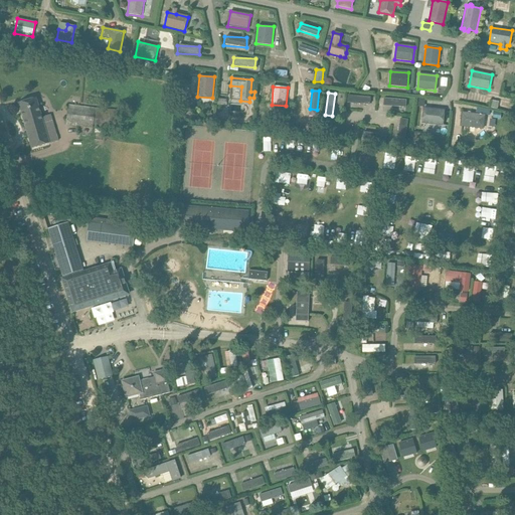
[(369,105),(370,97),(348,96),(347,103),(369,105)]
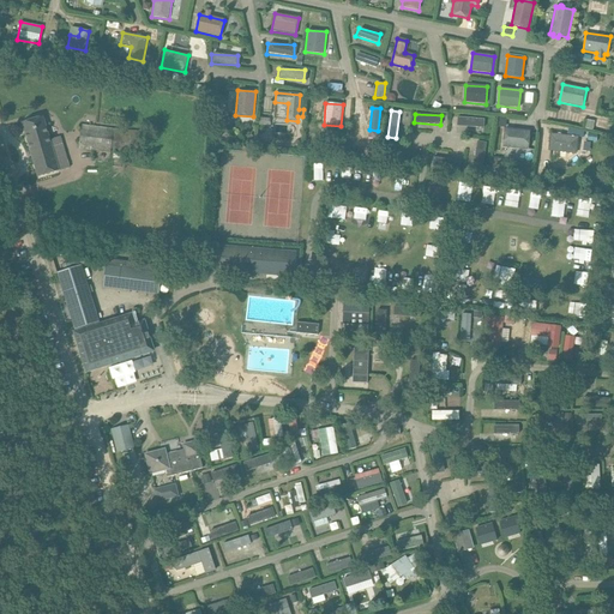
[(34,119),(22,122),(38,178),(49,174),(70,168),(61,143),(50,146),(48,139),(41,116),(34,119)]
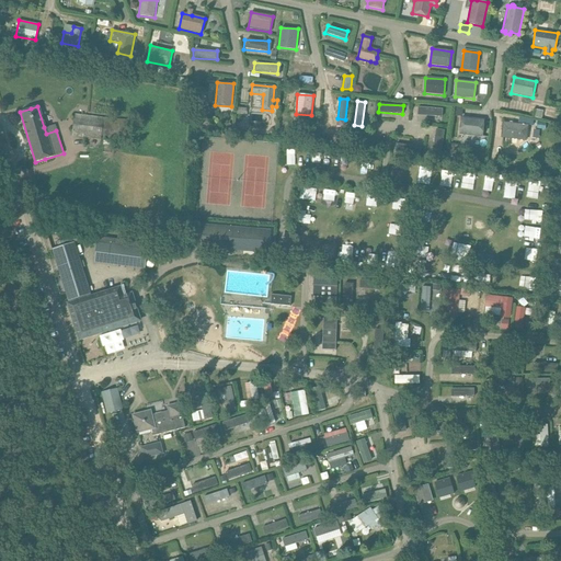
[(442,117),(443,109),(419,106),(418,115),(442,117)]
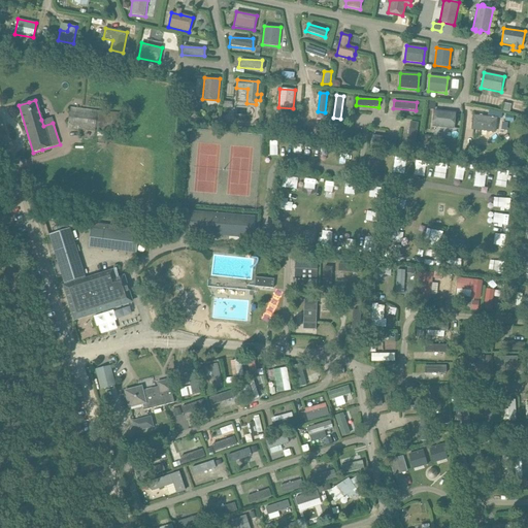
[(95,125),(117,129),(119,112),(109,111),(109,113),(71,107),(69,124),(68,127),(95,131),(95,125)]
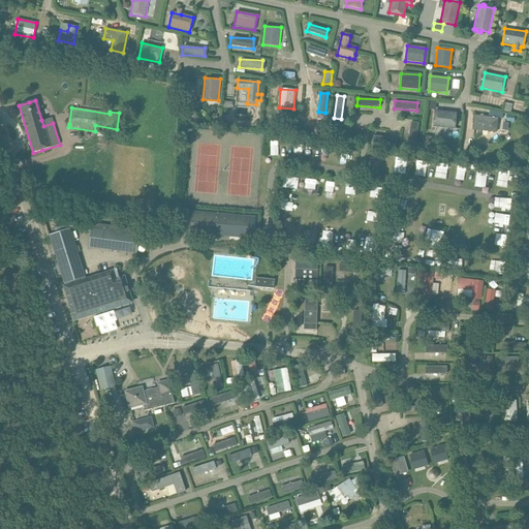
[(189,107),(183,111),(186,116),(192,113),(189,107)]
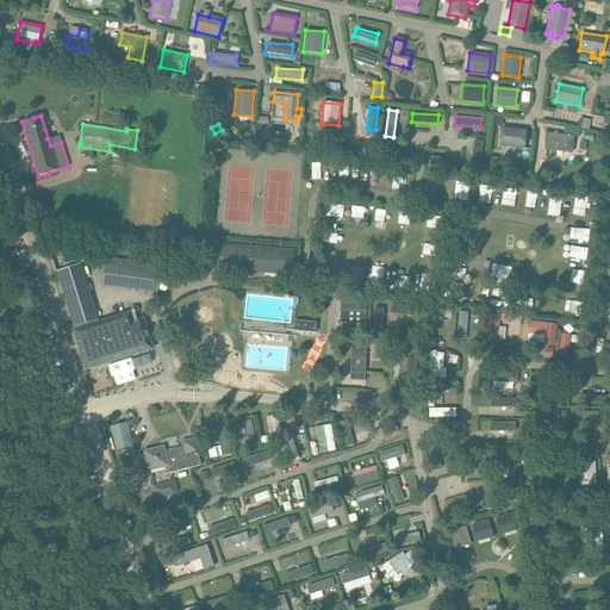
[(547,132),(546,149),(572,153),(574,136),(579,137),(580,130),(565,126),(564,135),(547,132)]
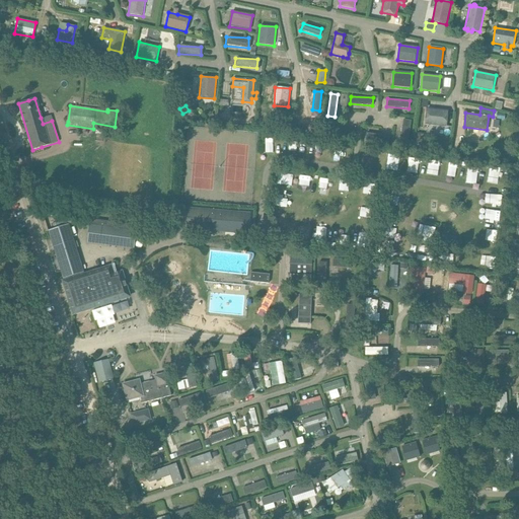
[(427,108),(425,124),(446,126),(447,110),(427,108)]
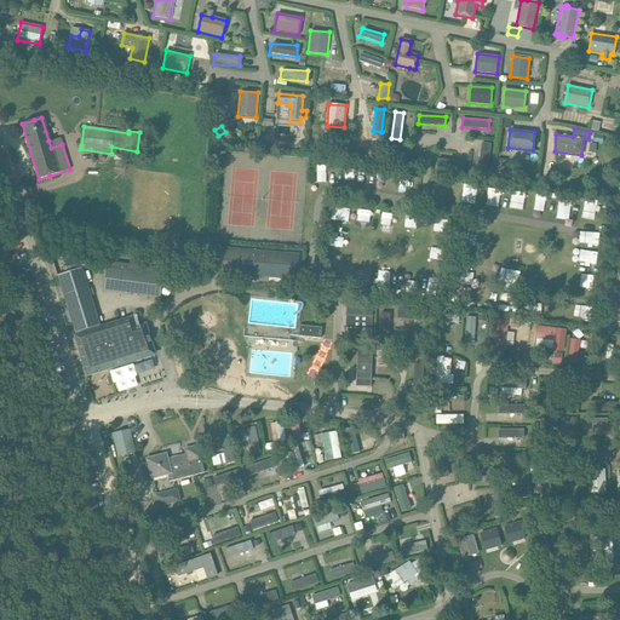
[(491,144),(482,143),(478,170),(487,171),(491,144)]
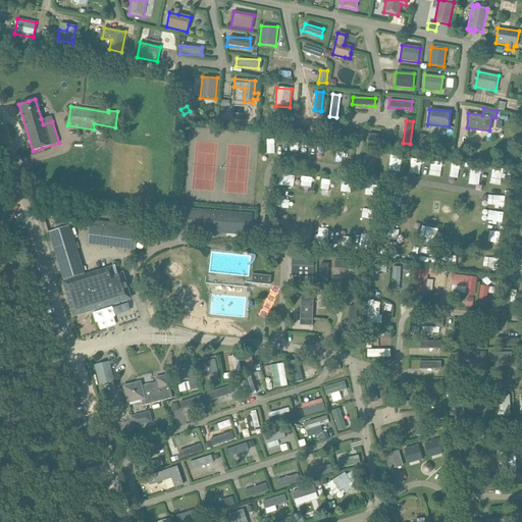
[(349,139),(350,132),(328,128),(327,136),(349,139)]
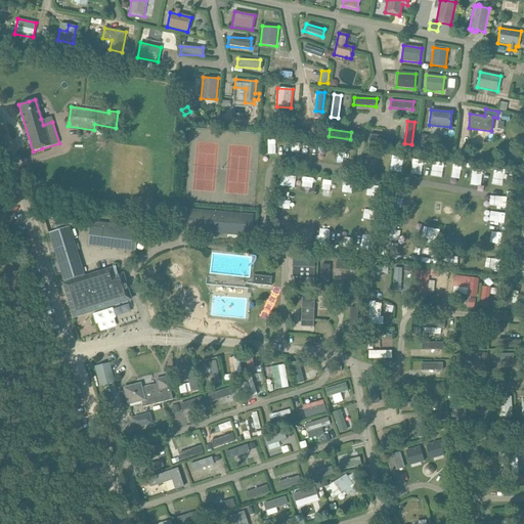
[(391,144),(392,137),(370,134),(369,141),(391,144)]
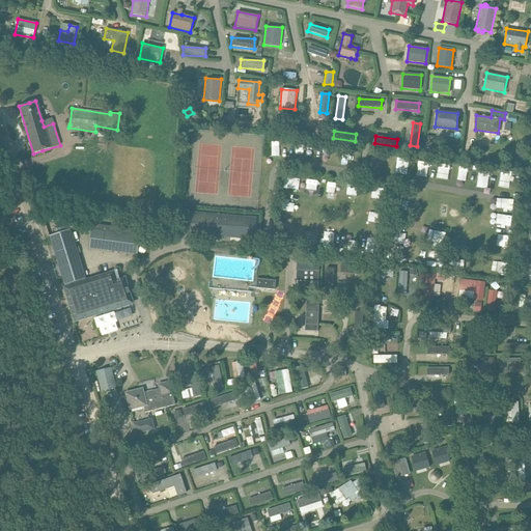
[(414,161),(384,160),(384,169),(414,170),(414,161)]
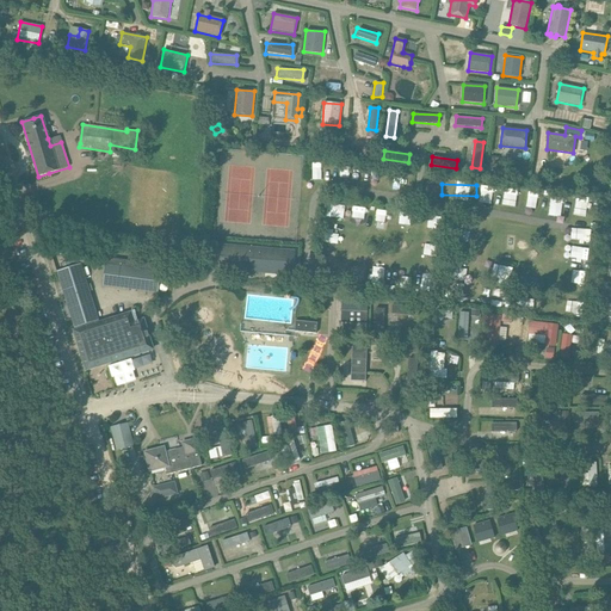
[(516,210),(517,198),(516,198),(517,191),(504,189),(501,208),(516,210)]
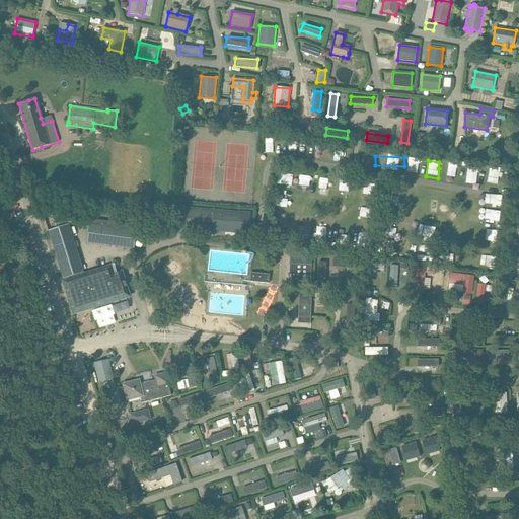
[(284,192),(294,188),(289,173),(278,177),(284,192)]
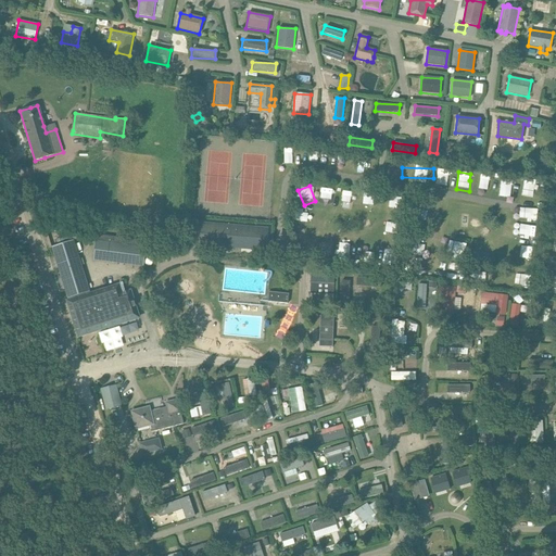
[(326,189),(326,200),(339,200),(339,190),(326,189)]
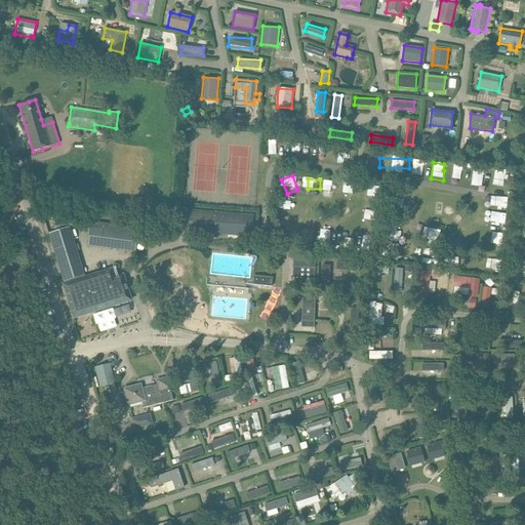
[(342,193),(342,182),(326,180),(325,193),(342,193)]
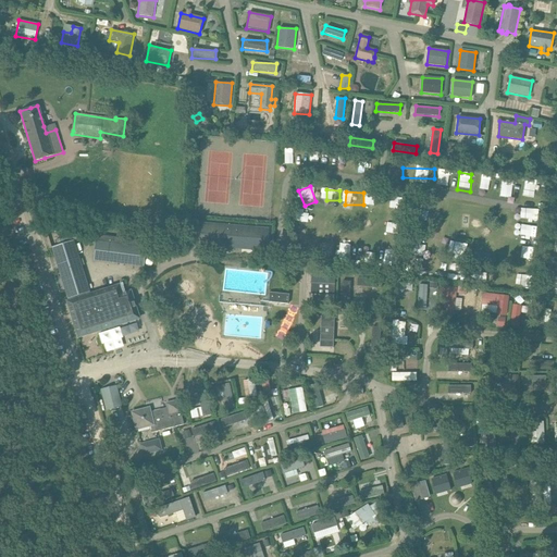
[(525,221),(536,221),(536,208),(525,208),(525,221)]
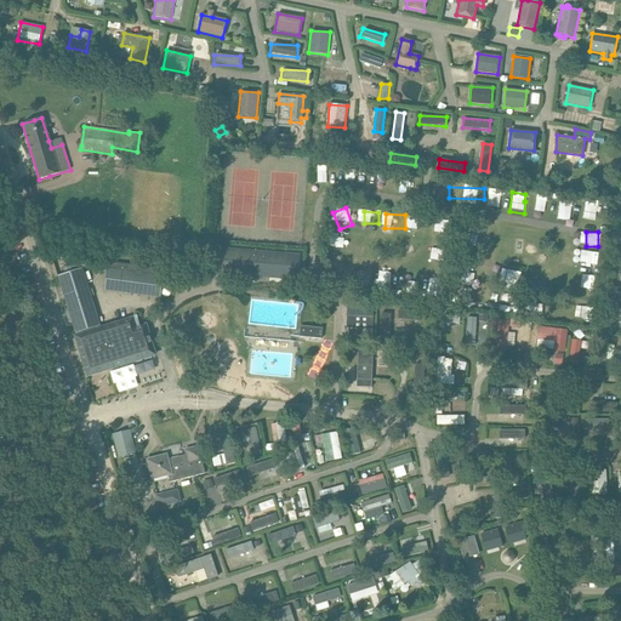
[(226,249),(223,274),(297,280),(298,255),(226,249)]
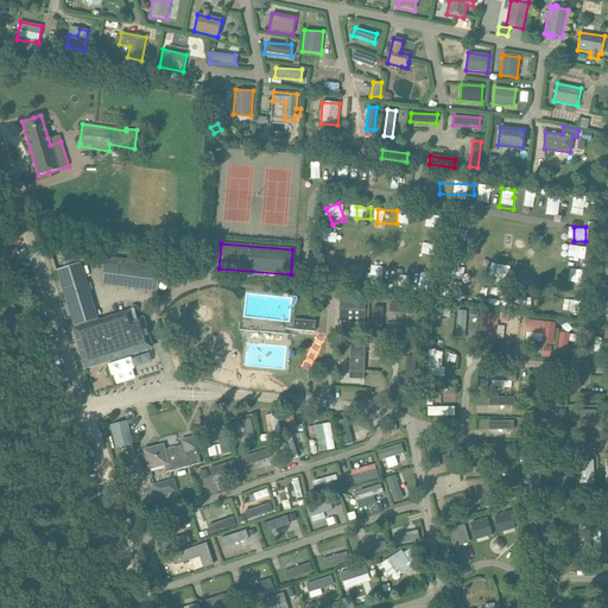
[(156,292),(159,271),(160,265),(150,264),(122,260),(106,258),(105,264),(102,285),(156,292)]
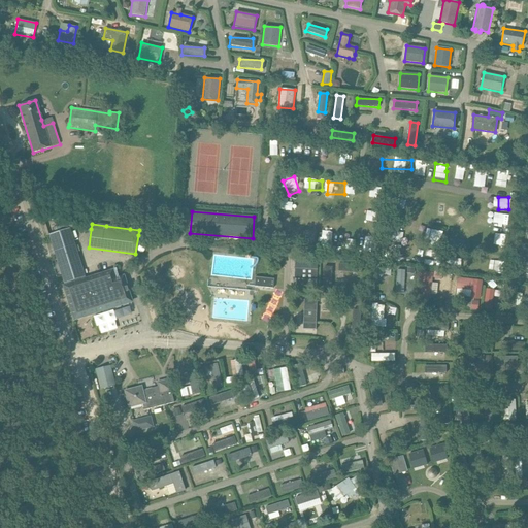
[(50,235),(64,284),(85,277),(69,228),(50,235)]
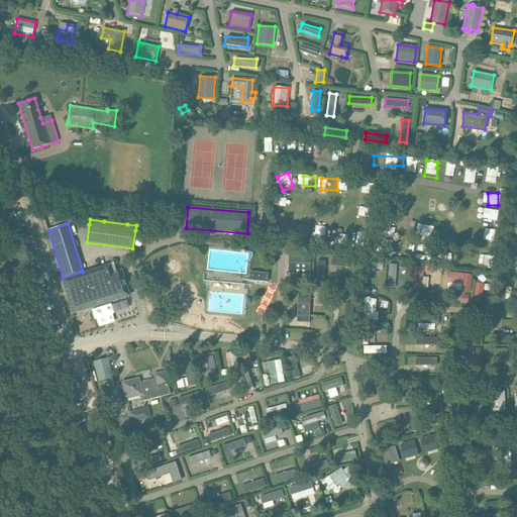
[(432,237),(434,227),(420,225),(418,235),(432,237)]
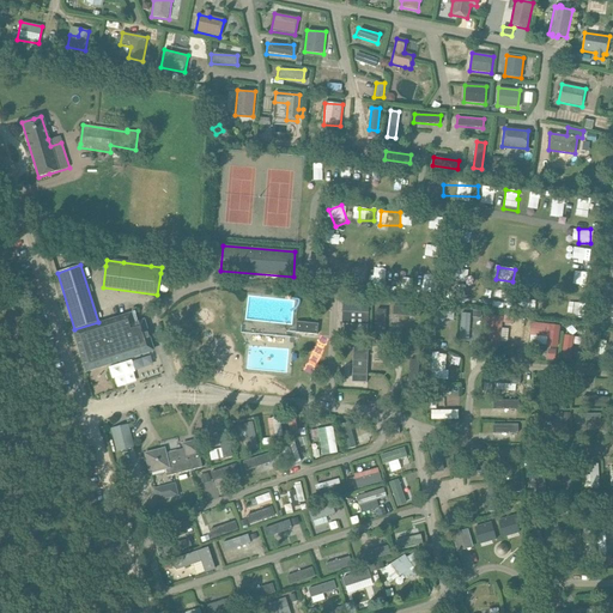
[(349,321),(341,321),(341,333),(368,334),(369,304),(343,303),(341,316),(349,316),(349,321)]
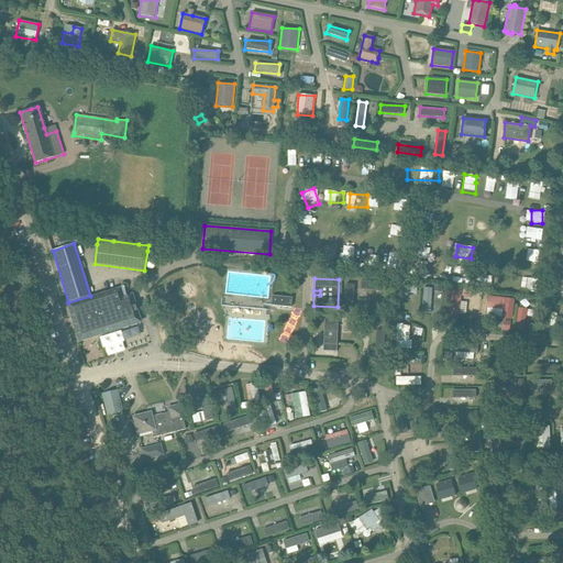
[(362,280),(361,289),(386,291),(386,283),(362,280)]
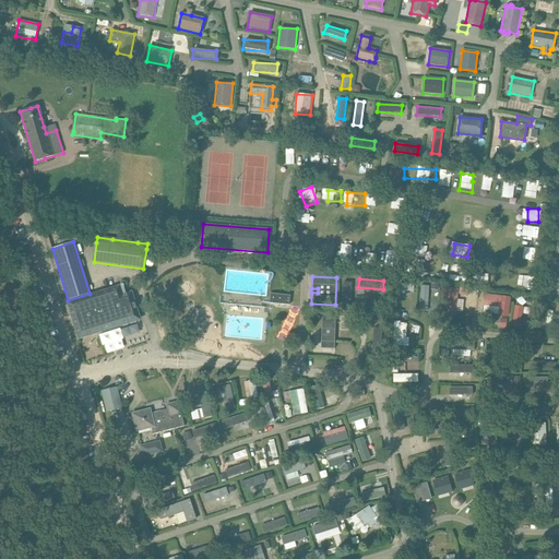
[(393,282),(393,290),(414,292),(414,283),(393,282)]
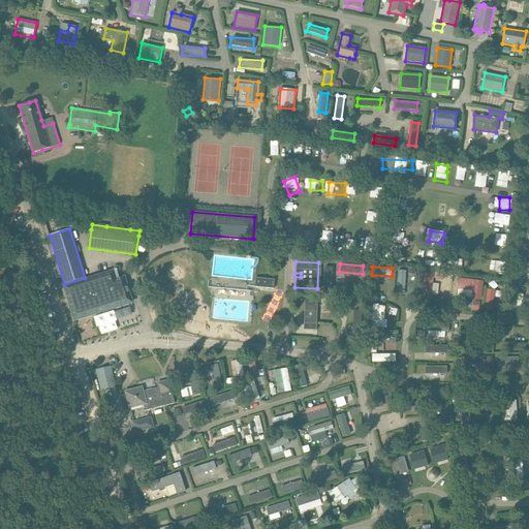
[(397,292),(404,293),(405,271),(398,271),(397,292)]
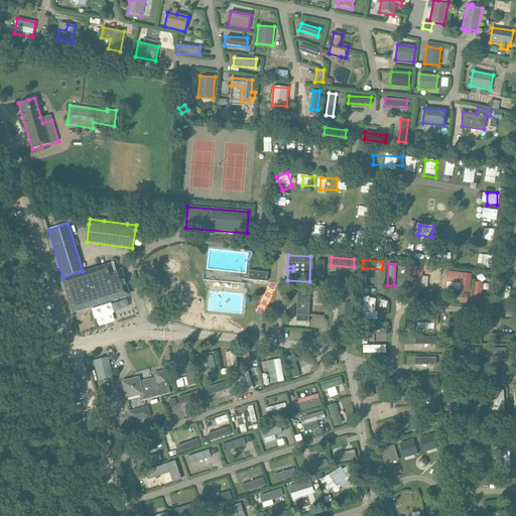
[(113,272),(110,265),(62,279),(73,312),(111,300),(130,294),(122,269),(113,272)]
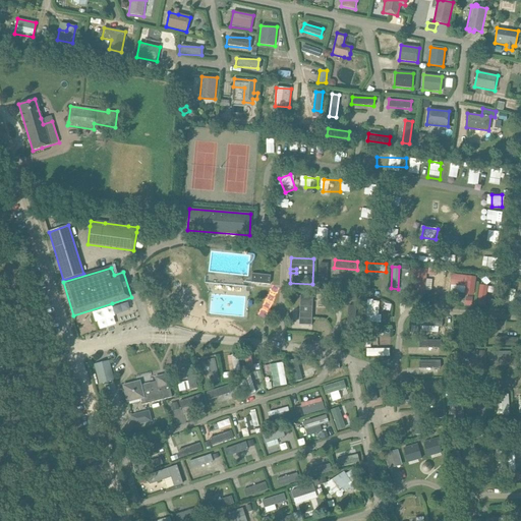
[(409,294),(424,296),(426,270),(411,269),(409,294)]
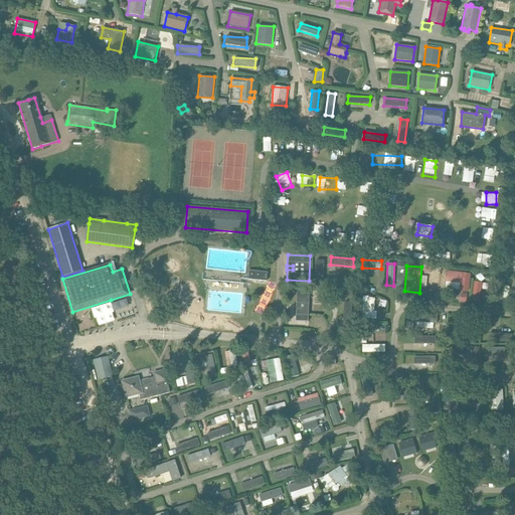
[(460,291),(468,292),(470,273),(447,270),(446,281),(461,282),(460,291)]
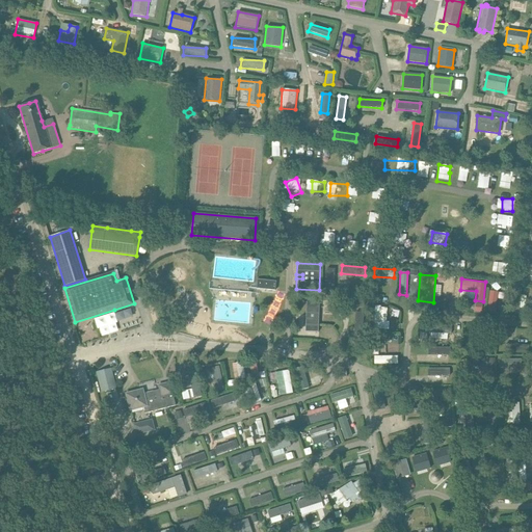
[(258,280),(257,289),(275,291),(276,282),(258,280)]
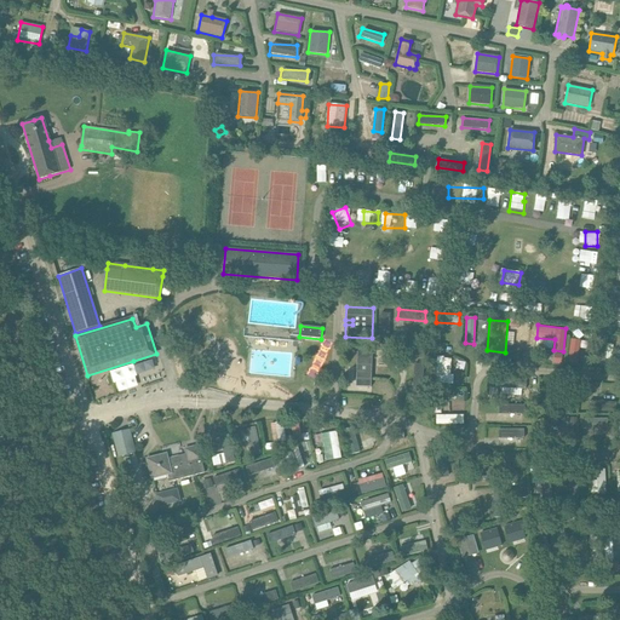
[(415,356),(424,356),(425,328),(417,328),(415,356)]
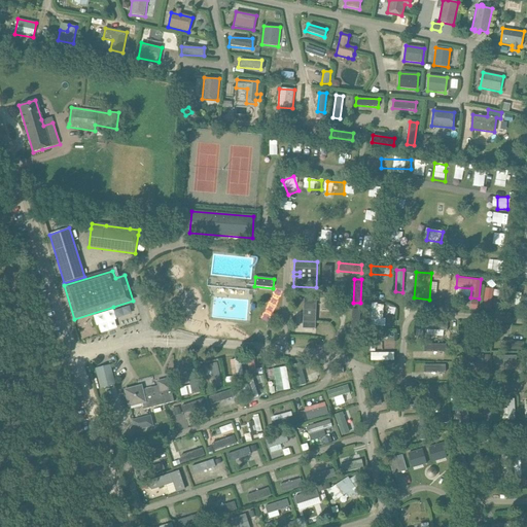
[(506,306),(514,307),(517,285),(508,284),(506,306)]
